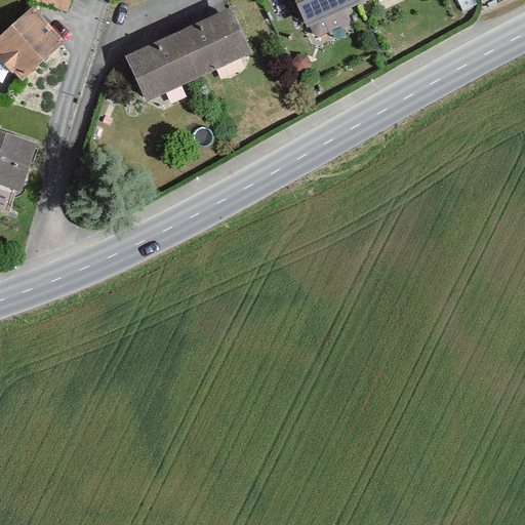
[(71,0),(31,0),(31,1),(68,12),(71,0)]
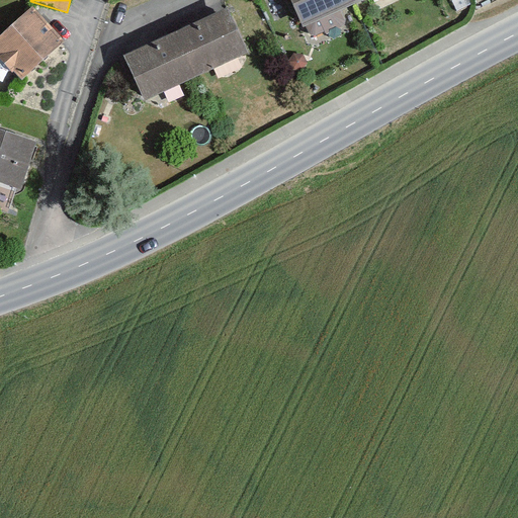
[(289,0),(303,26),(359,0),(289,0)]
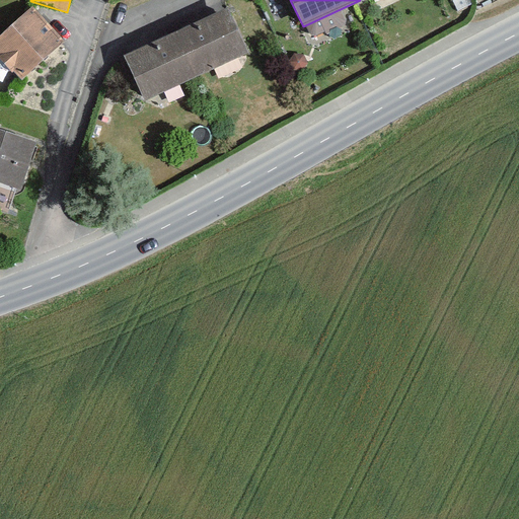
[(0,56),(22,80),(65,42),(32,6),(0,35),(0,56)]
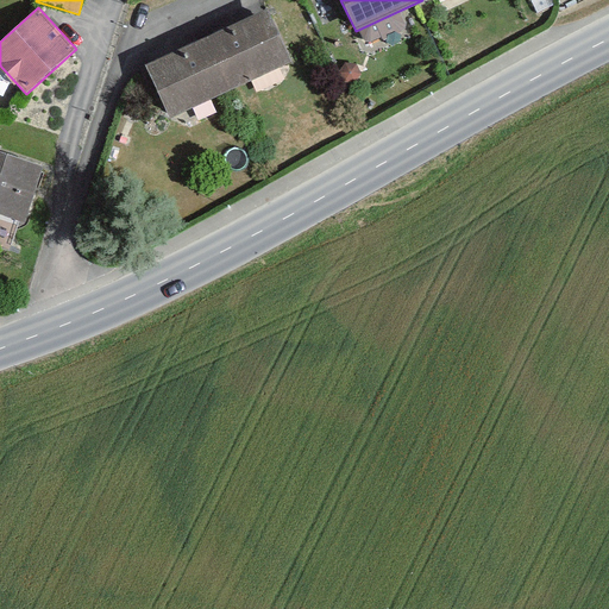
[(293,64),(267,10),(148,67),(173,121),(293,64)]
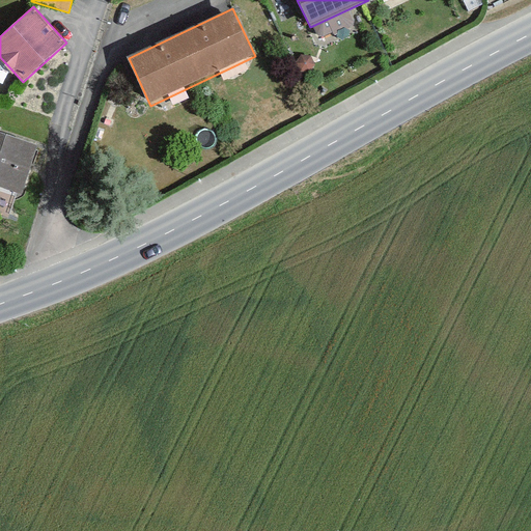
[(38,144),(0,131),(0,215),(7,218),(17,192),(22,194),(38,144)]
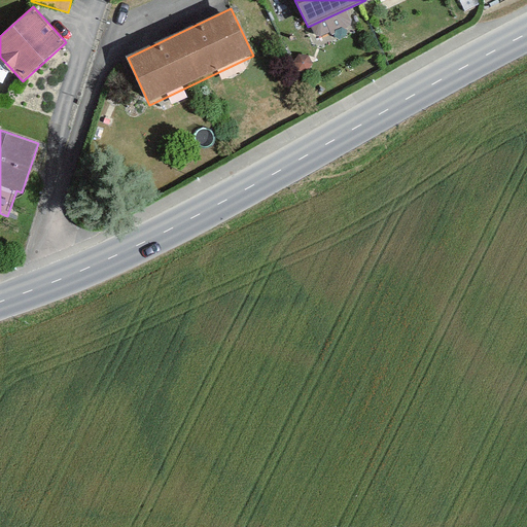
All buildings are outlined.
